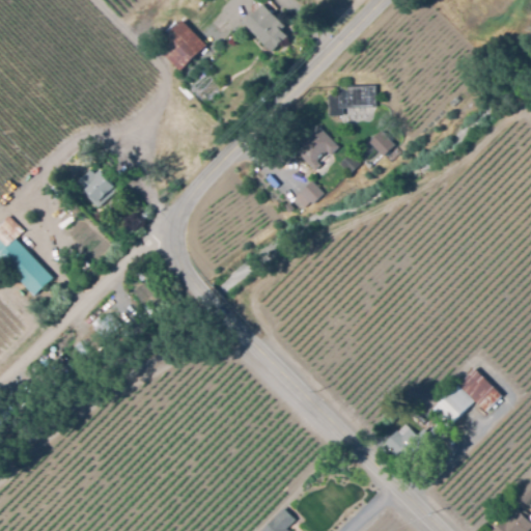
[(271,53),(243,26),(261,5),(285,27),(281,31),(286,36),(271,53)]
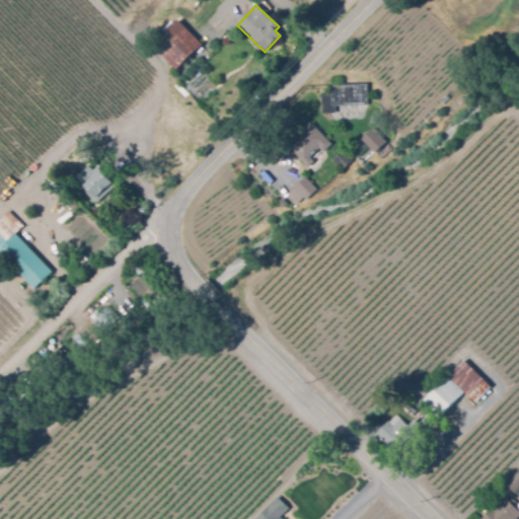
[(174,71),(151,46),(177,20),(202,46),(174,71)]
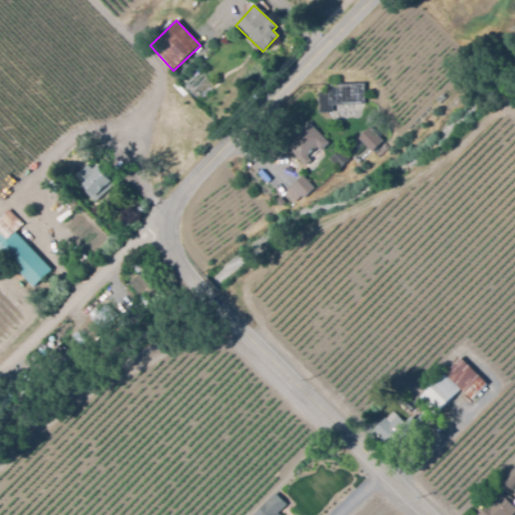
[(314,114),(313,82),(363,80),(364,106),(331,107),(331,113),(314,114)]
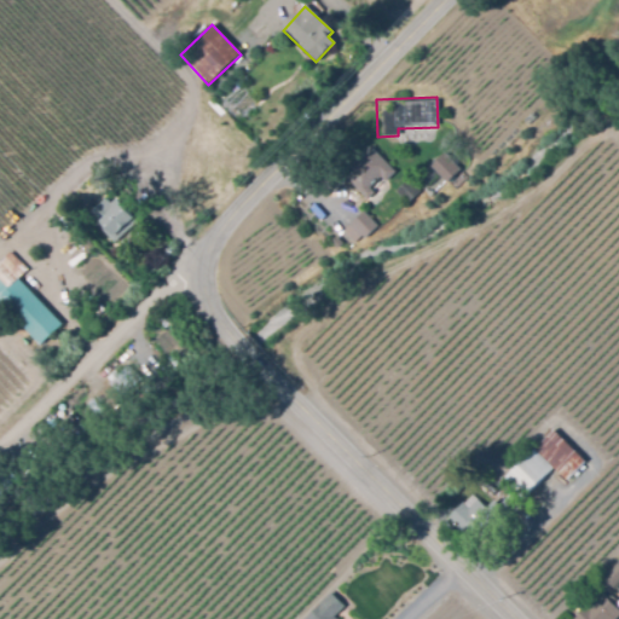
[(368,201),(340,175),(366,146),(395,173),(385,184),(380,178),(369,189),(375,194),(368,201)]
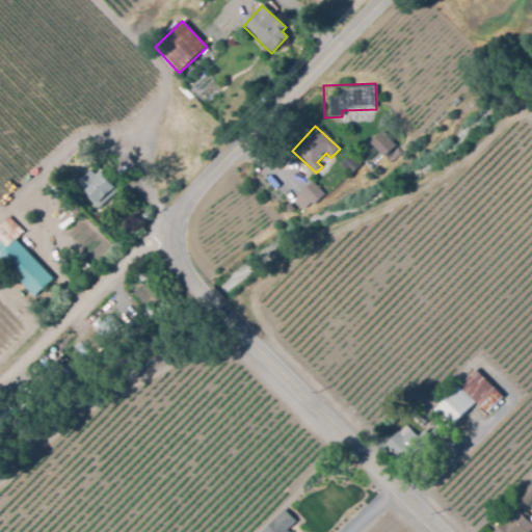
[(370,139),(381,128),(395,144),(383,155),(377,149),(369,157),(365,152),(374,143),(370,139)]
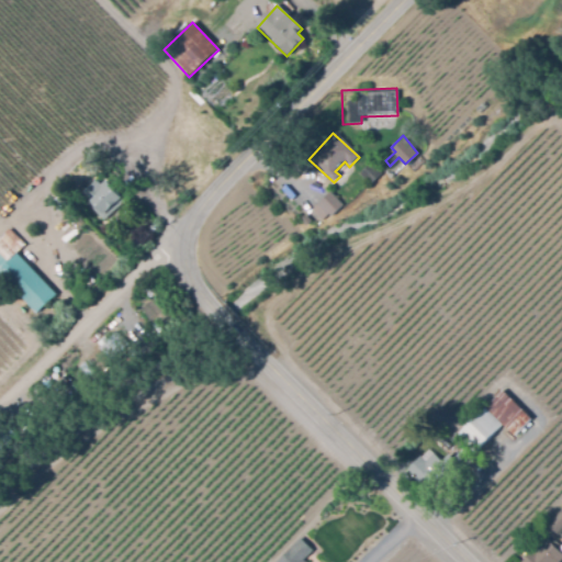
[(370,187),(358,175),(370,163),(382,173),(370,187)]
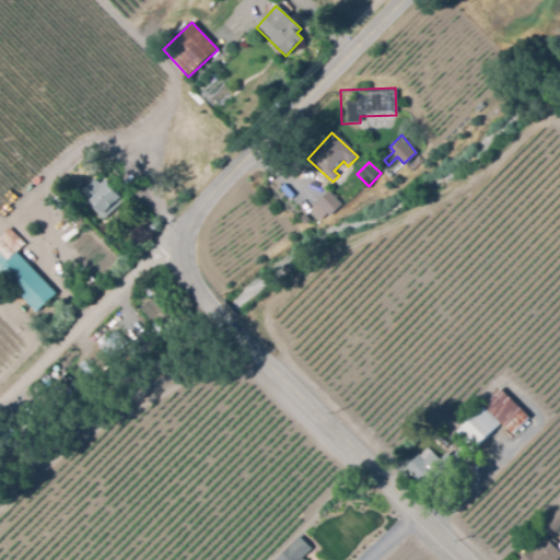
[(102,219),(81,193),(96,179),(100,184),(105,181),(121,201),(102,219)]
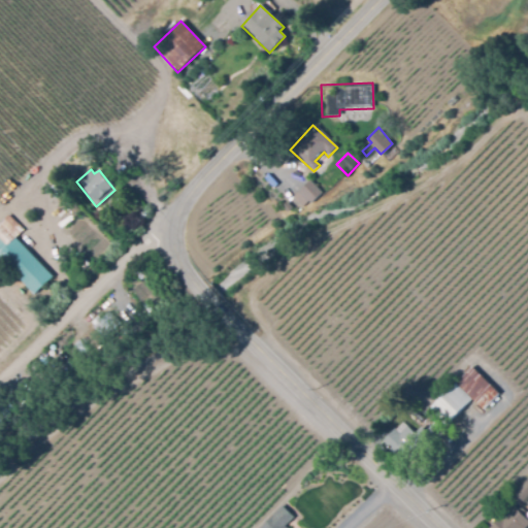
[(301,208),(292,197),(309,182),(319,193),(301,208)]
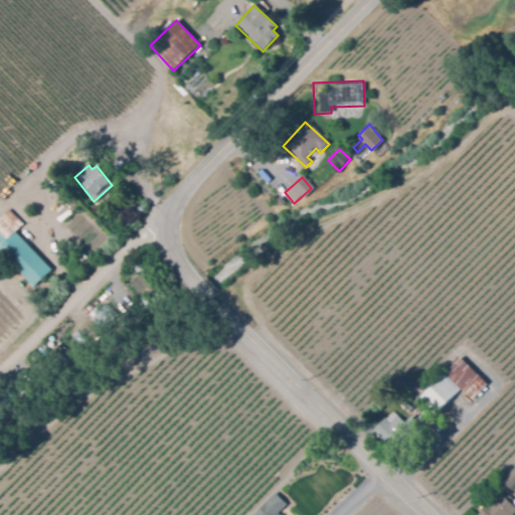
[(280,208),(275,203),(280,198),(285,204),(280,208)]
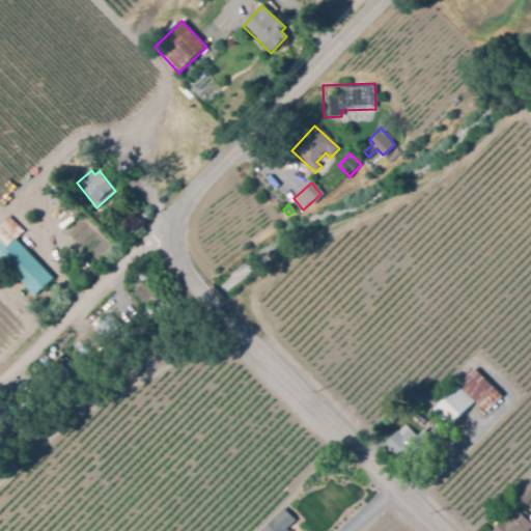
[(15,241),(52,279),(34,297),(0,261),(0,222),(7,216),(23,232),(15,241)]
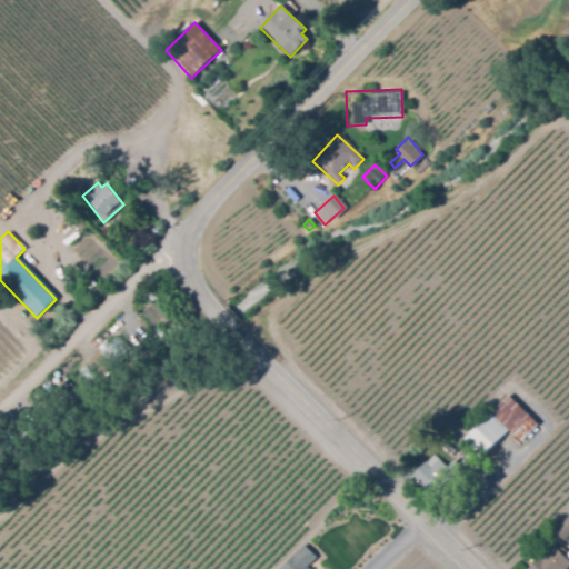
[(96,283),(87,291),(83,287),(92,279),(96,283)]
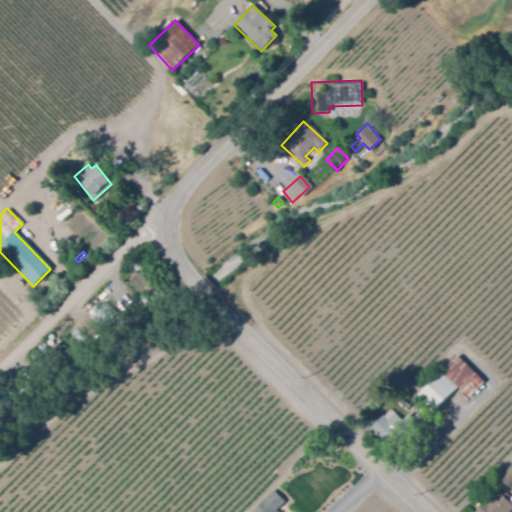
[(105,327),(93,317),(105,304),(117,315),(105,327)]
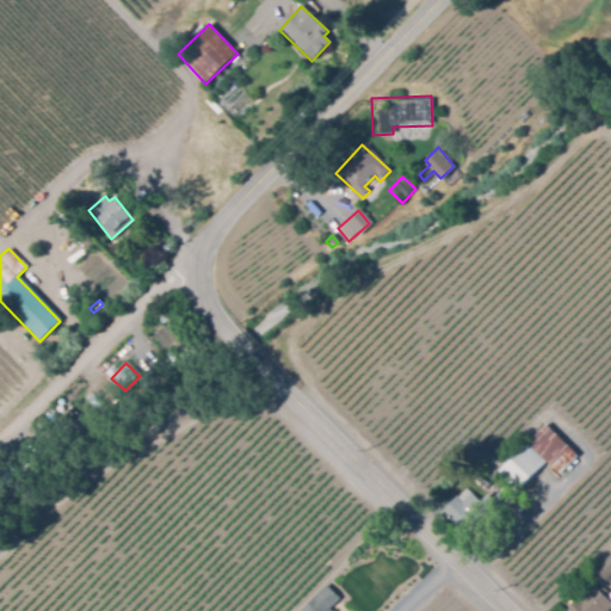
[(94,412),(85,402),(94,393),(104,402),(94,412)]
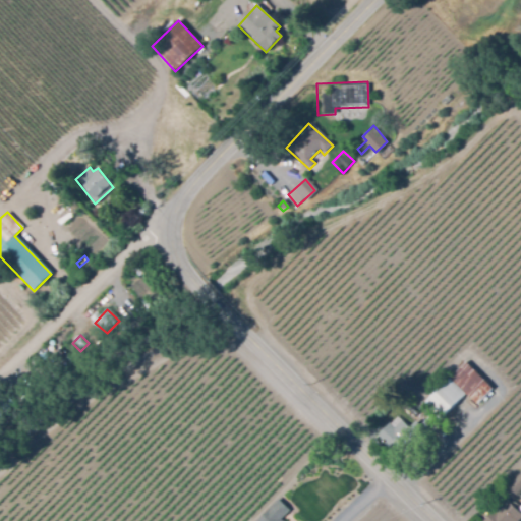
[(441,387),(465,362),(487,386),(491,390),(475,406),(464,395),(438,421),(421,405),(441,387)]
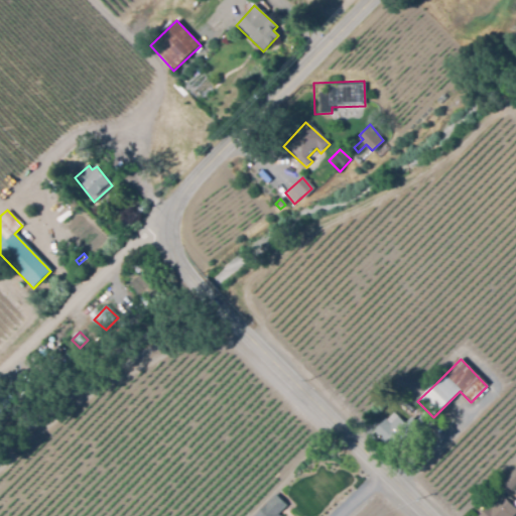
[(395,459),(370,433),(384,419),(389,424),(397,416),(405,424),(412,417),(416,421),(424,413),(432,421),(395,459)]
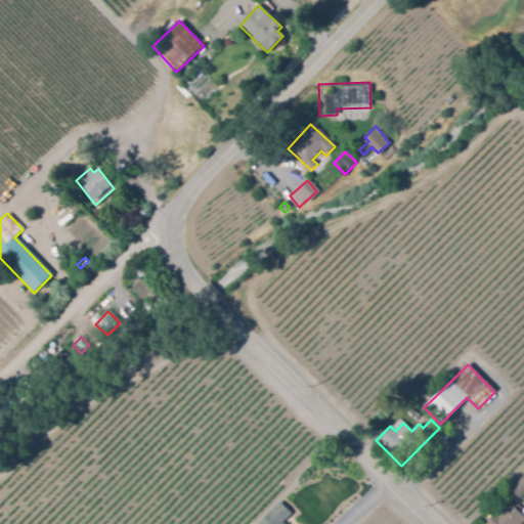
[(523,495),(519,500),(509,489),(523,476),(523,477),(523,495)]
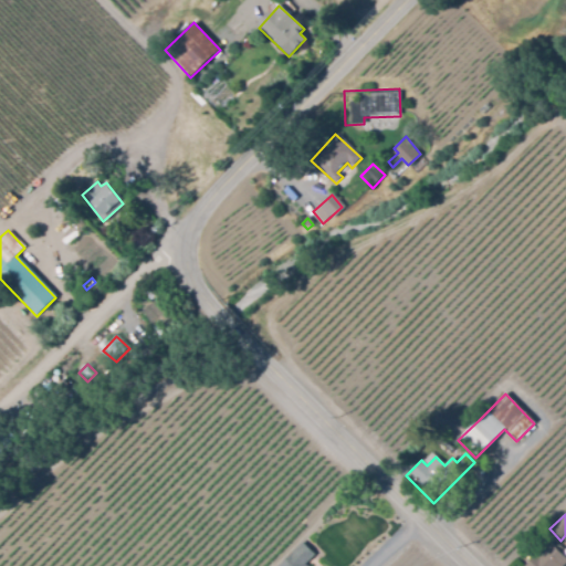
[(279,565),(302,543),(314,556),(305,565),(279,565)]
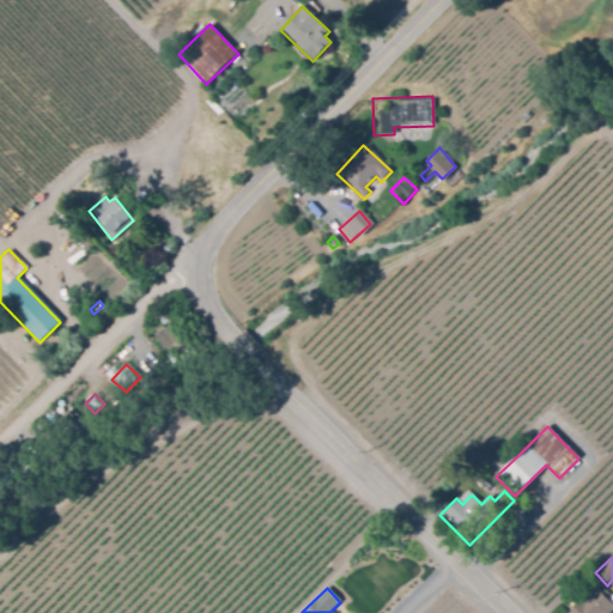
[(568,612),(596,588),(612,606),(612,611),(611,612),(568,612)]
